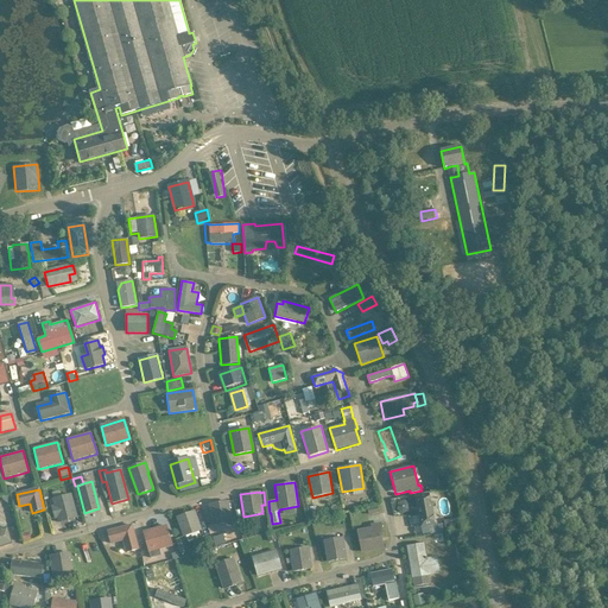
[(77,518),(71,494),(51,499),(54,506),(50,507),(54,519),(57,519),(58,523),(77,518)]
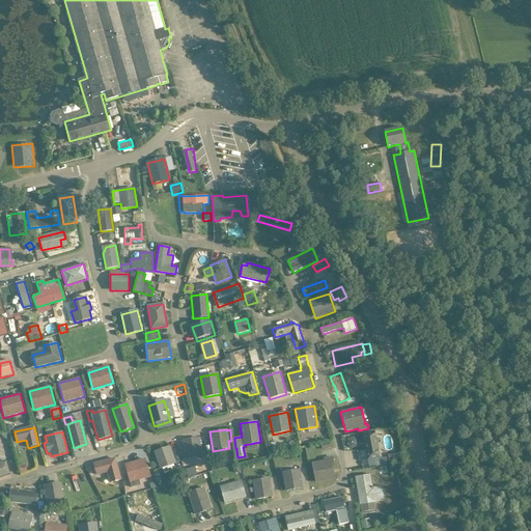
[(374,432),(364,435),(365,436),(366,442),(369,458),(369,459),(380,457),(378,451),(375,451),(373,440),(375,440),(374,432)]
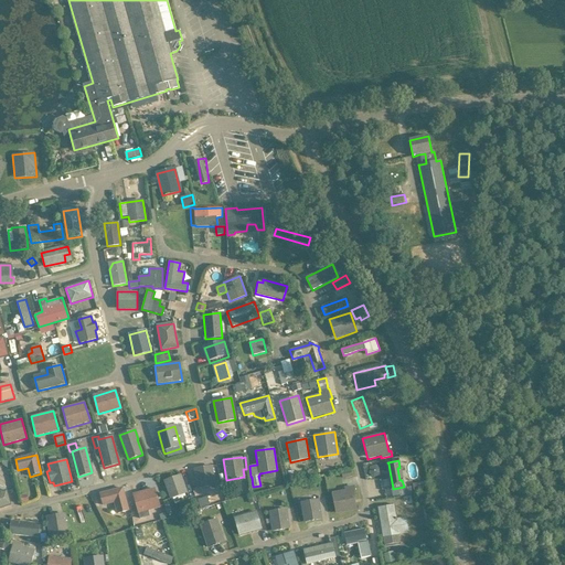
[(215,486),(212,466),(193,468),(198,489),(215,486)]
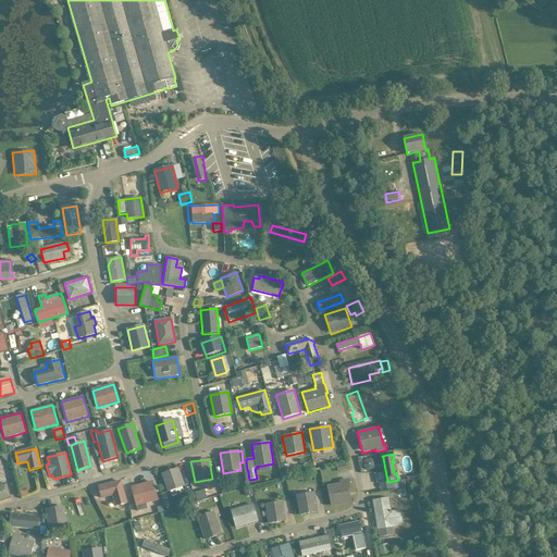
[(184,484),(178,468),(161,473),(168,492),(185,486),(187,494),(193,493),(189,483),(184,484)]
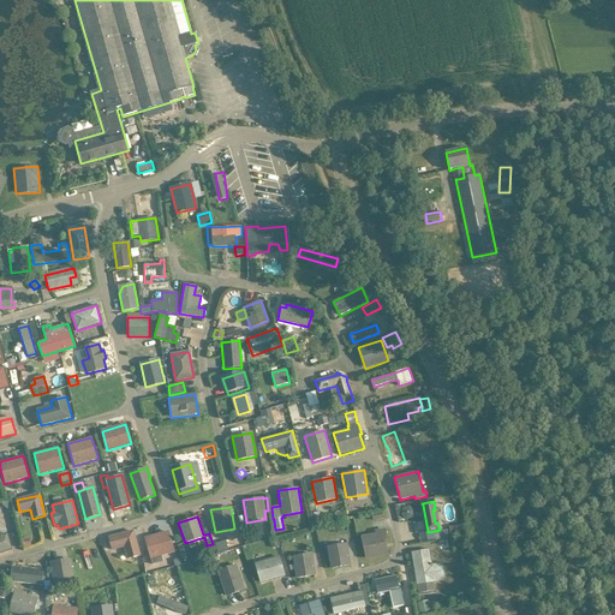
[(463,525),(449,527),(451,537),(464,535),(463,525)]
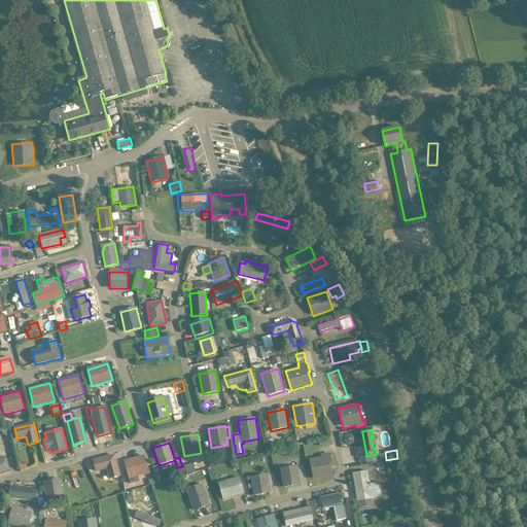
[(309,459),(313,480),(332,476),(329,463),(332,462),(330,453),(321,454),(321,457),(309,459)]
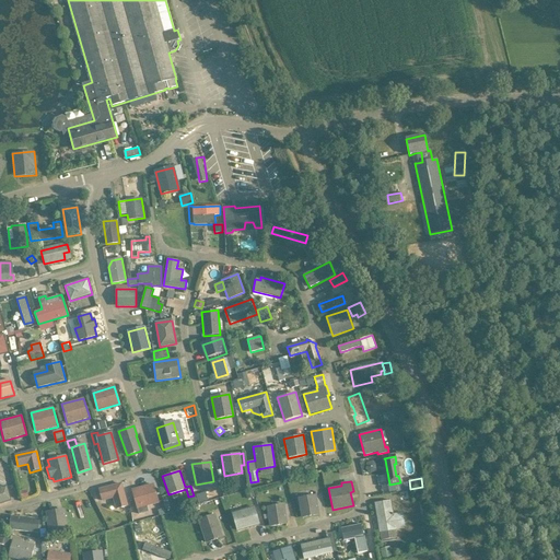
[(114,498),(116,509),(127,506),(121,483),(100,490),(102,501),(114,498)]
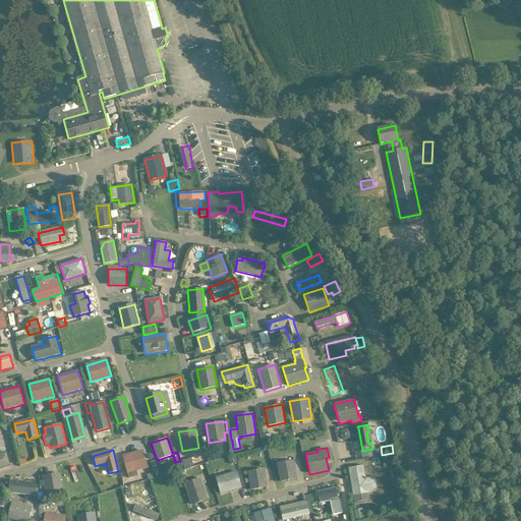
[(122,455),(126,473),(148,468),(142,450),(122,455)]
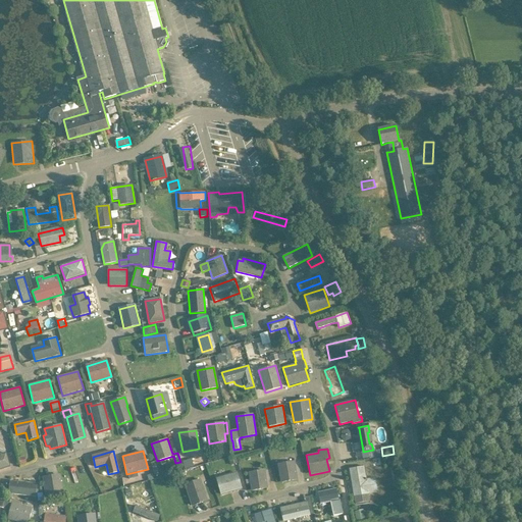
[(0,469),(10,467),(6,452),(0,453),(0,469)]
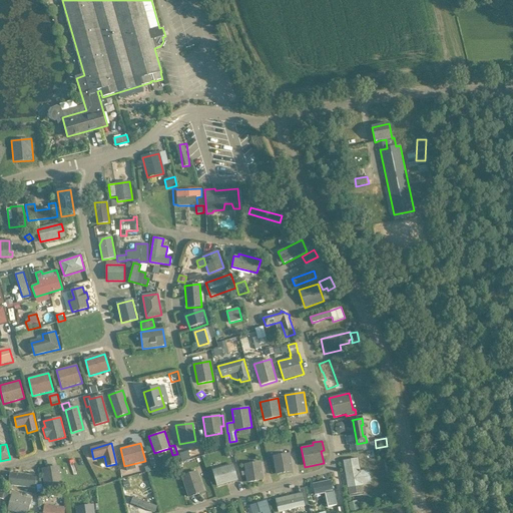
[(368,459),(375,457),(373,449),(366,451),(368,459)]
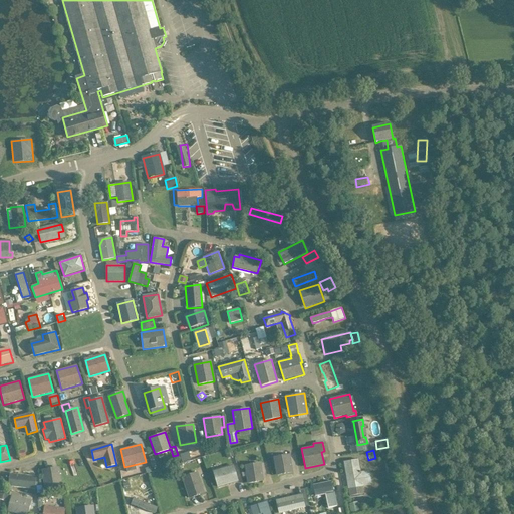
[(25,452),(19,454),(20,460),(27,458),(25,452)]
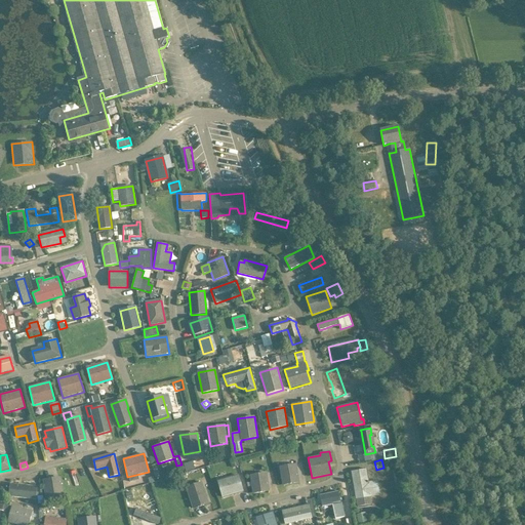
[(185,465),(187,472),(195,469),(193,461),(185,465)]
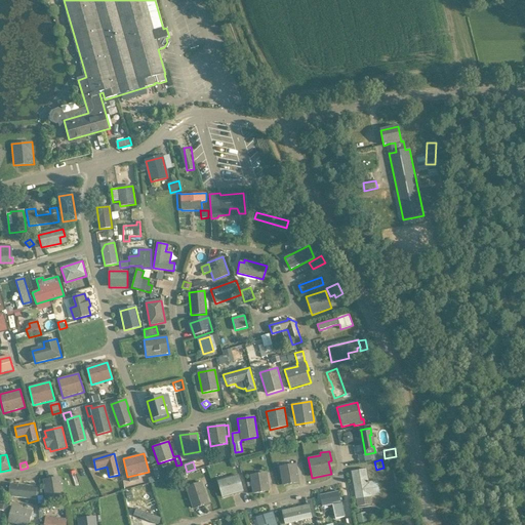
[(279,467),(282,486),(299,483),(296,463),(279,467)]
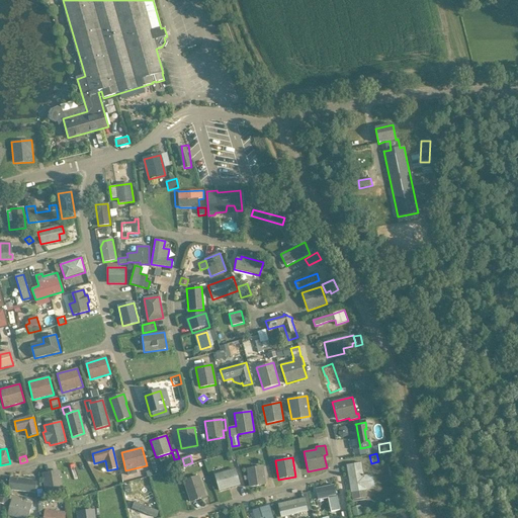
[(346,465),(351,493),(374,489),(372,475),(363,476),(361,462),(346,465)]
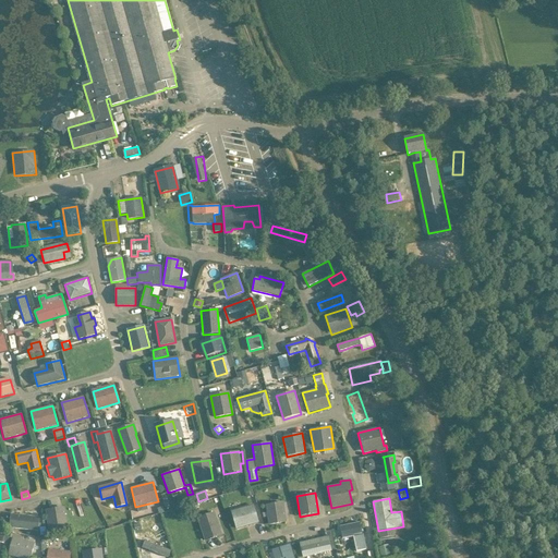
[(265,505),(268,525),(287,522),(283,502),(265,505)]
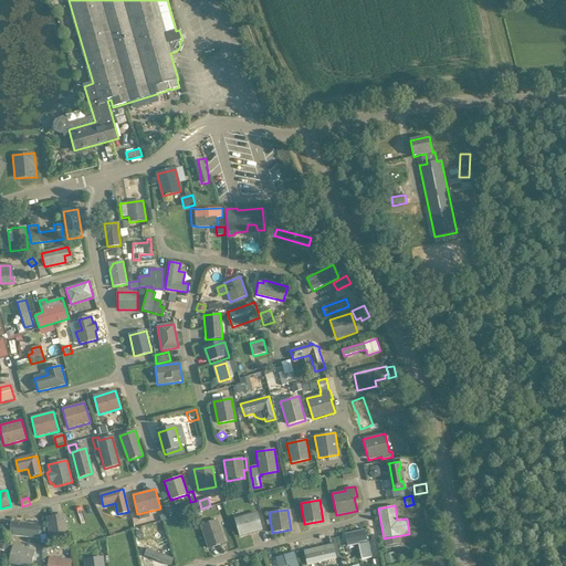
[(233,519),(239,537),(262,531),(257,512),(233,519)]
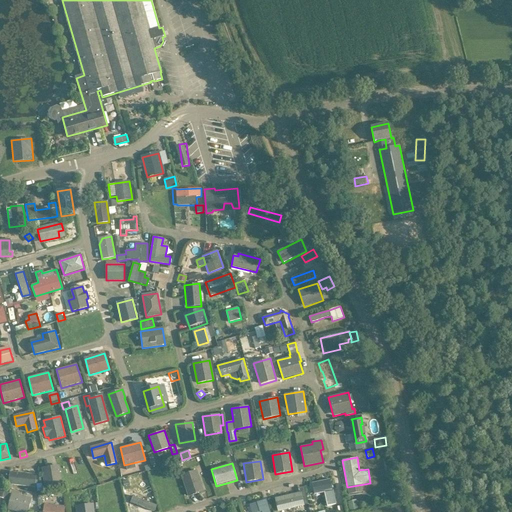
[(62,486),(59,466),(43,468),(46,488),(62,486)]
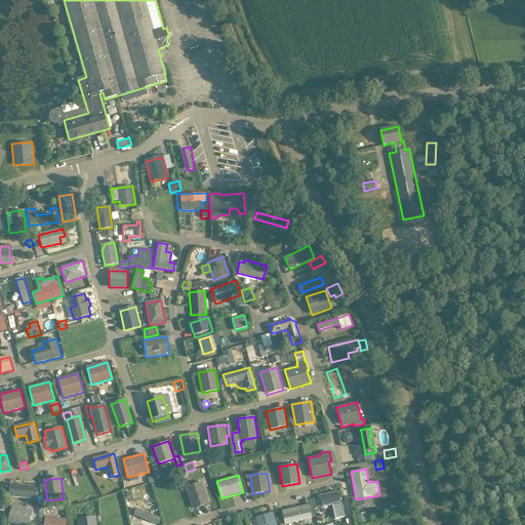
[(209,503),(202,482),(186,487),(193,510),(209,503)]
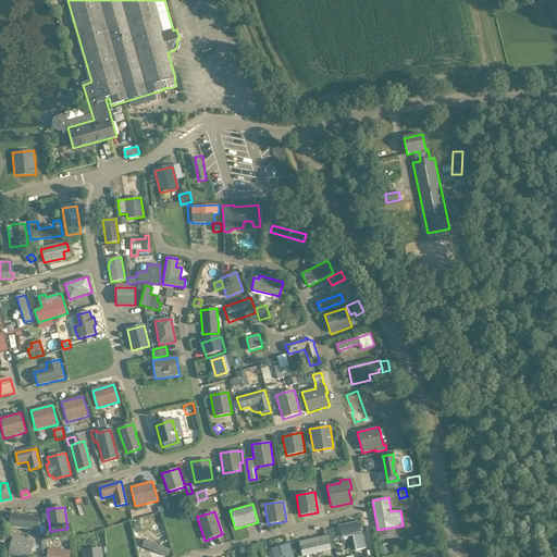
[(9,528),(37,531),(39,516),(11,512),(9,528)]
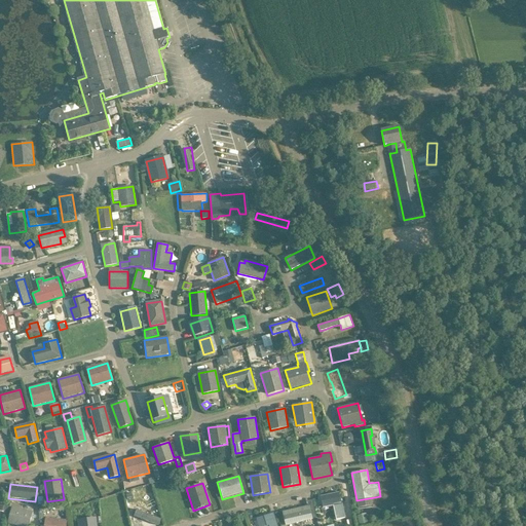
[(321,496),(323,508),(333,505),(336,520),(344,518),(342,503),(341,503),(339,493),(321,496)]
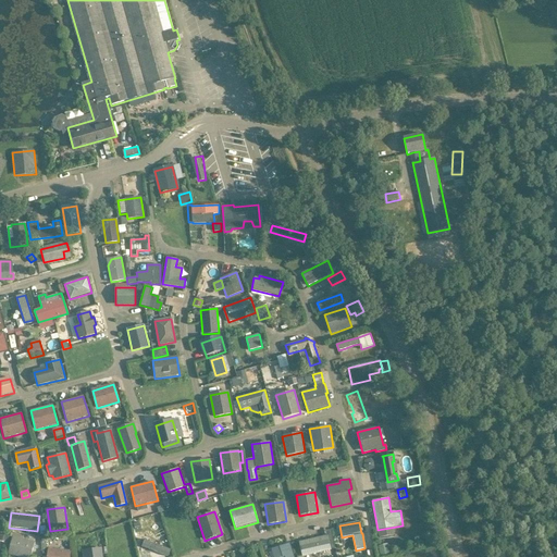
[(0,529),(0,541),(7,543),(10,533),(0,530),(0,529)]
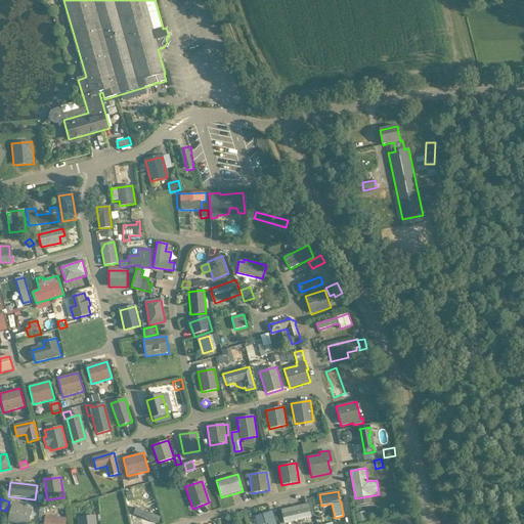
[(307,506),(281,512),(284,523),(287,523),(315,517),(311,499),(306,501),(307,506)]
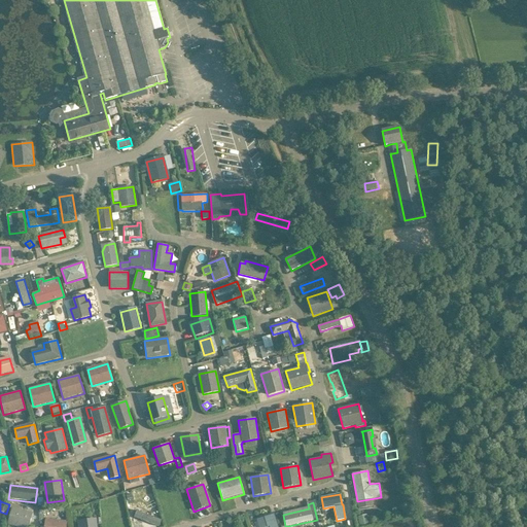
[(7,524),(18,526),(28,526),(32,513),(26,511),(27,506),(18,504),(10,504),(9,508),(11,508),(7,524)]
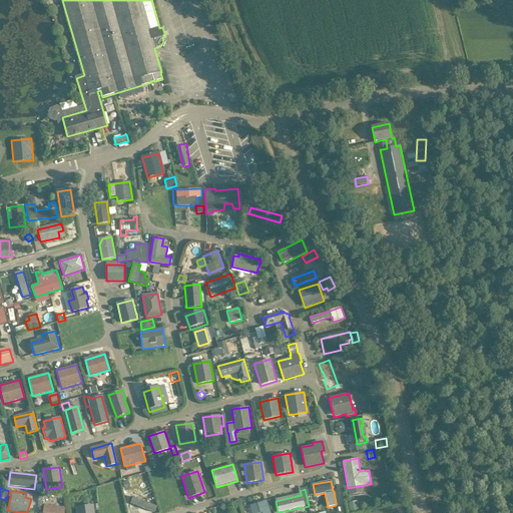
[(157,507),(133,497),(131,503),(154,512),(157,507)]
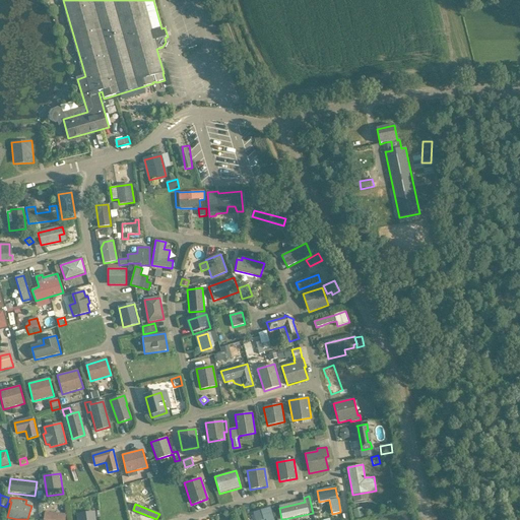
[(351,509),(353,519),(365,517),(363,507),(351,509)]
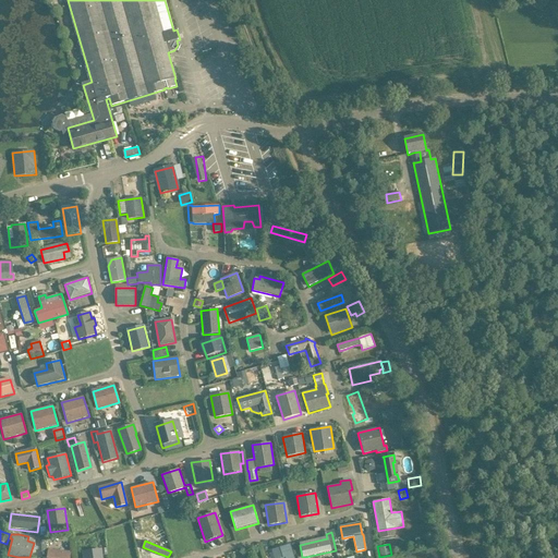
[(292,557),(289,545),(279,547),(281,556),(279,557),(292,557)]
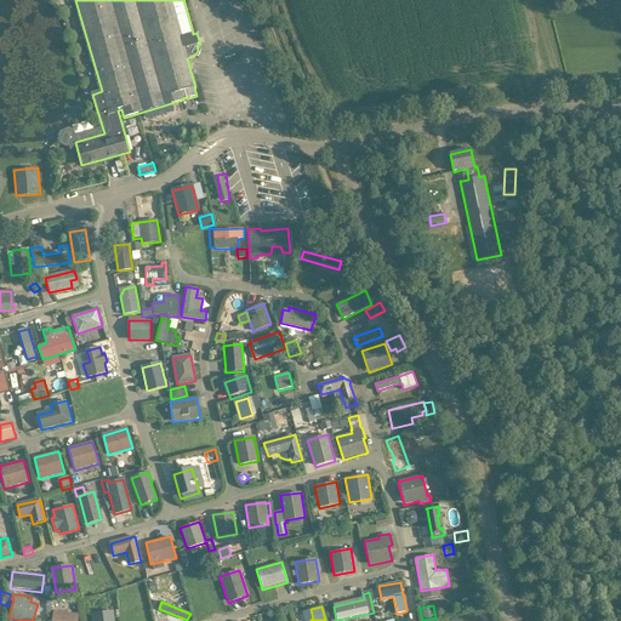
[(114,620),(113,610),(91,614),(92,620),(114,620)]
